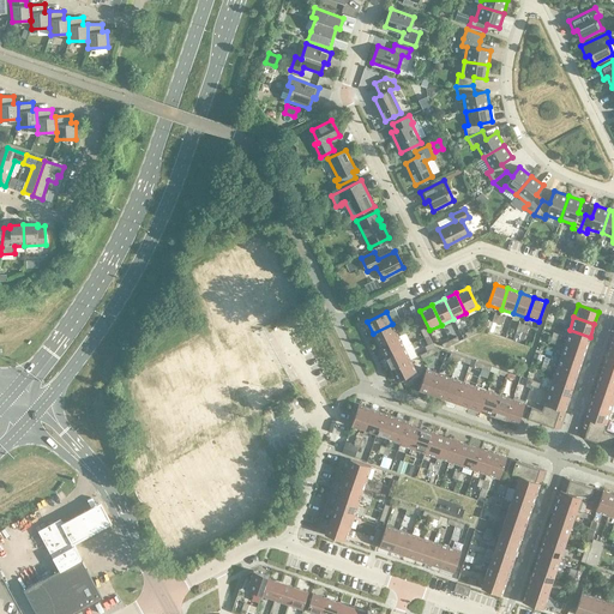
[(398,336),(392,324),(373,333),(379,345),(398,336)]
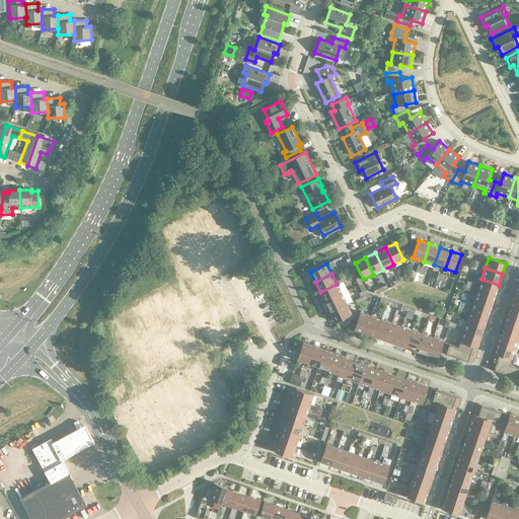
[(499,285),(482,279),(477,289),(495,295),(499,285)]
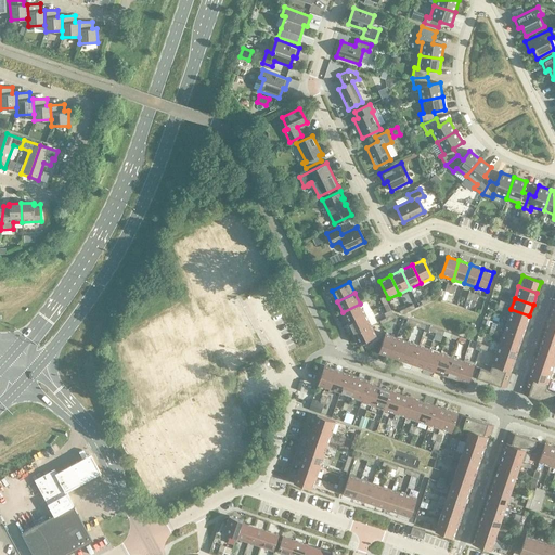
[(365,314),(360,304),(343,312),(348,323),(365,314)]
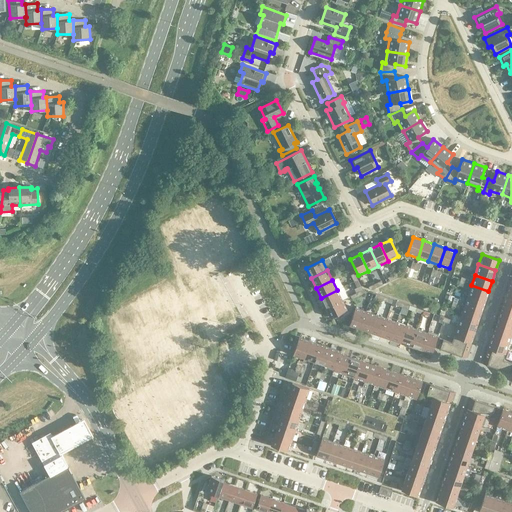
[(488,291),(471,285),(467,296),(484,302),(488,291)]
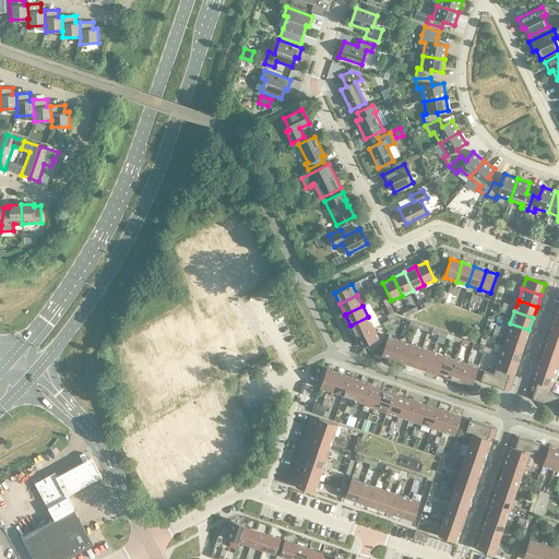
[(373,328),(368,317),(351,325),(356,336),(373,328)]
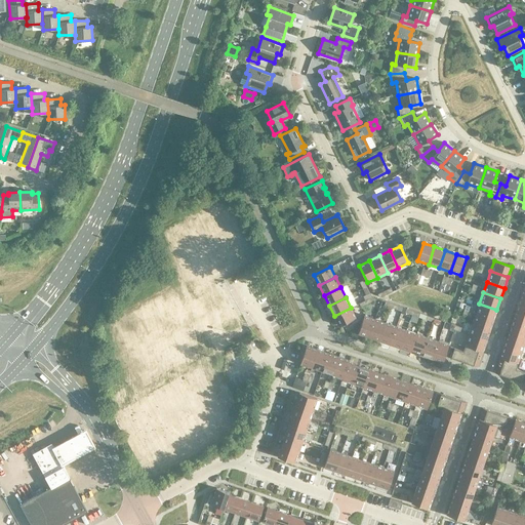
[(496,310),(479,304),(476,314),(493,320),(496,310)]
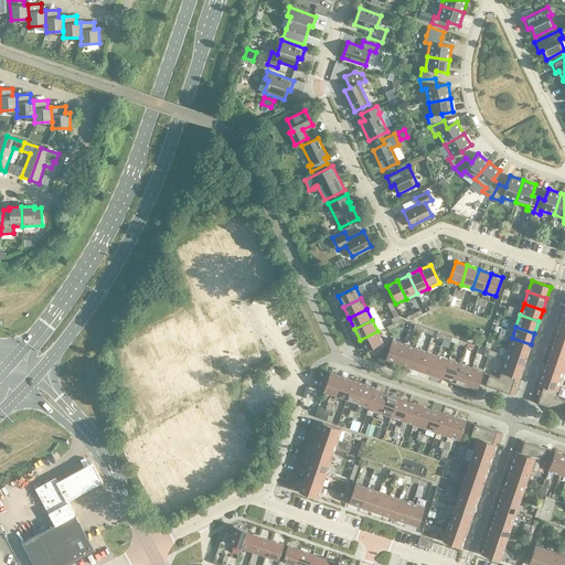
[(564,329),(557,328),(554,339),(564,342),(564,329)]
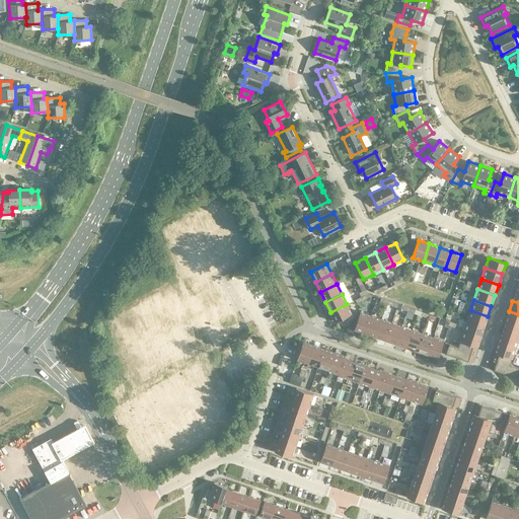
[(352,313),(347,304),(330,312),(335,322),(352,313)]
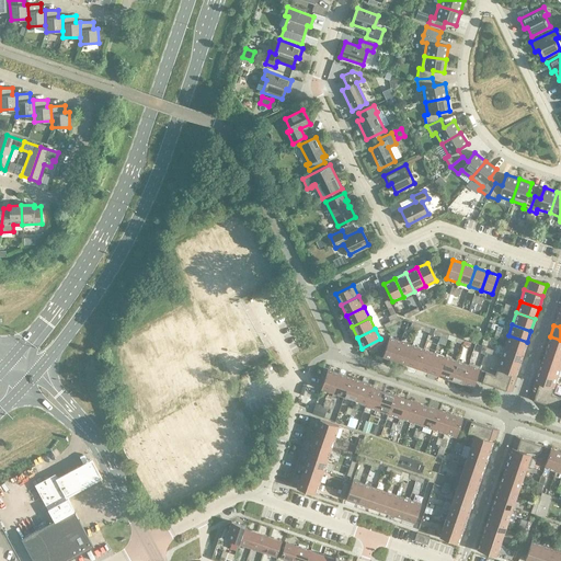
[(527,342),(508,335),(504,347),(523,354),(527,342)]
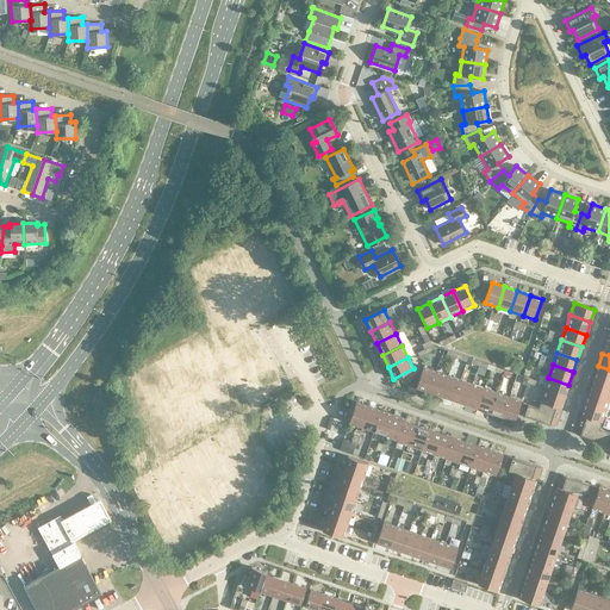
[(609,369),(598,366),(593,378),(609,383),(609,369)]
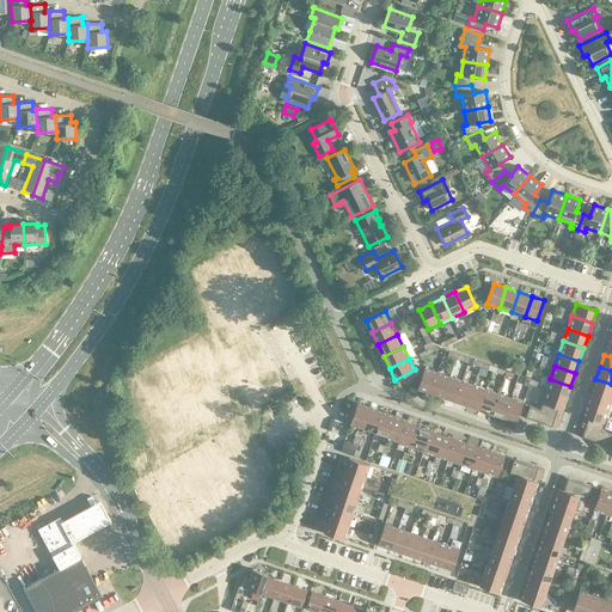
[(417,389),(429,392),(436,372),(424,368),(417,389)]
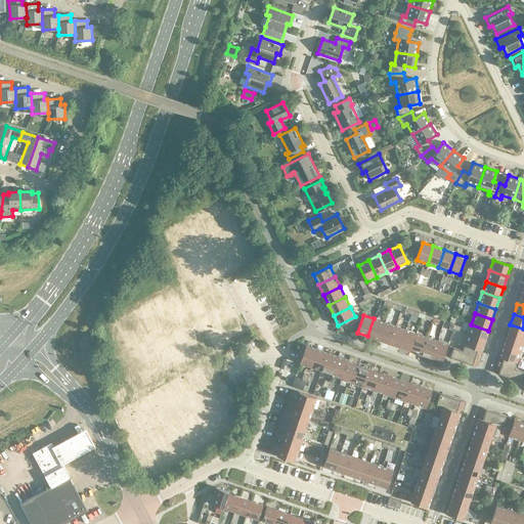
[(385,322),(374,318),(367,336),(379,340),(385,322)]
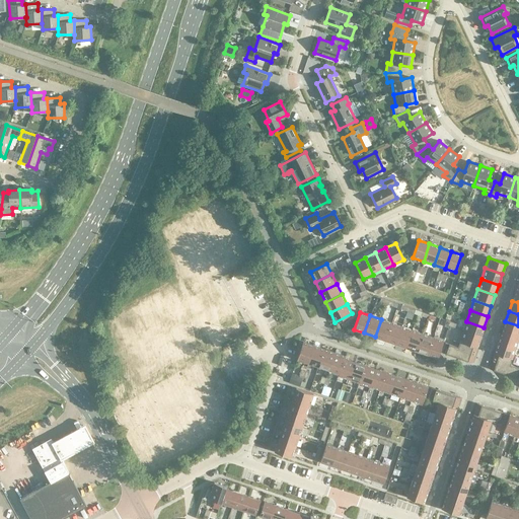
[(391,322),(381,319),(375,337),(385,341),(391,322)]
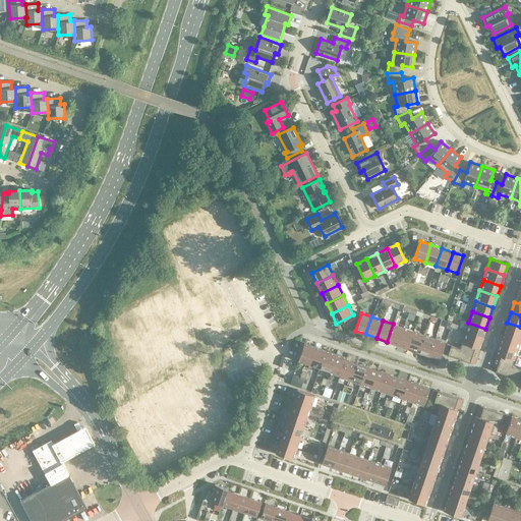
[(485,329),(468,323),(465,333),(482,339),(485,329)]
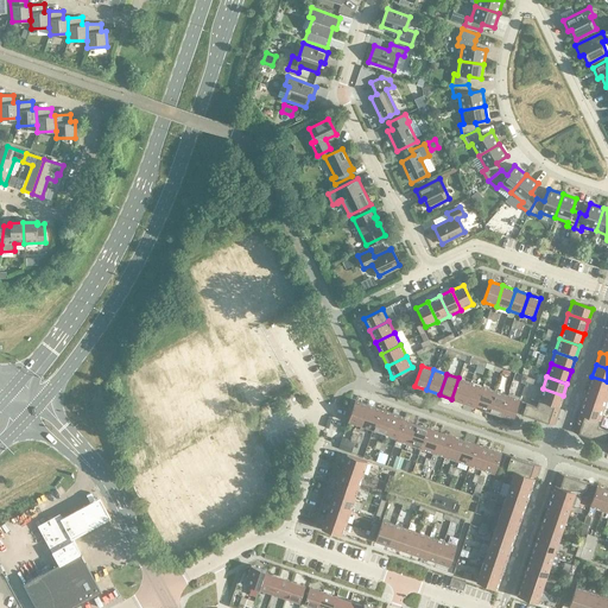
[(607,396),(607,381),(591,377),(588,390),(607,396)]
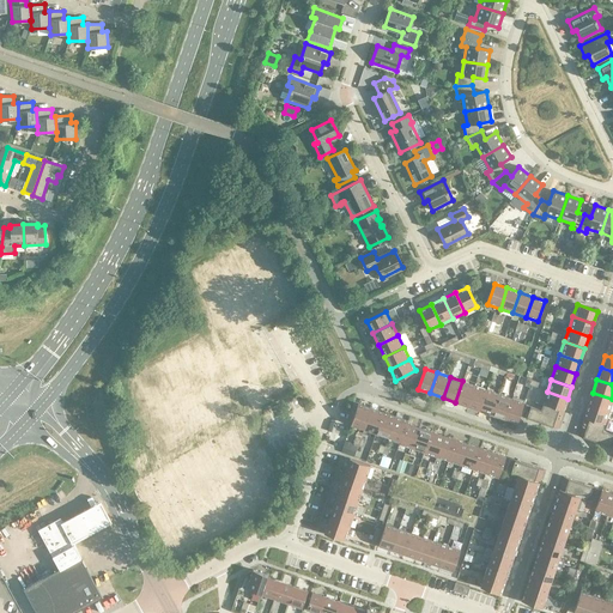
[(474,386),(462,381),(455,402),(467,406),(474,386)]
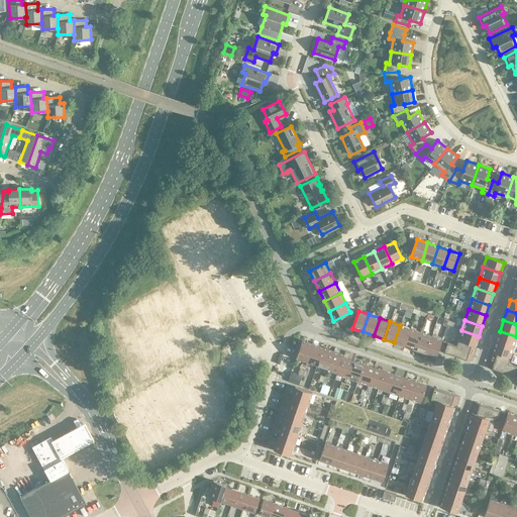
[(410,328),(400,325),(394,342),(404,346),(410,328)]
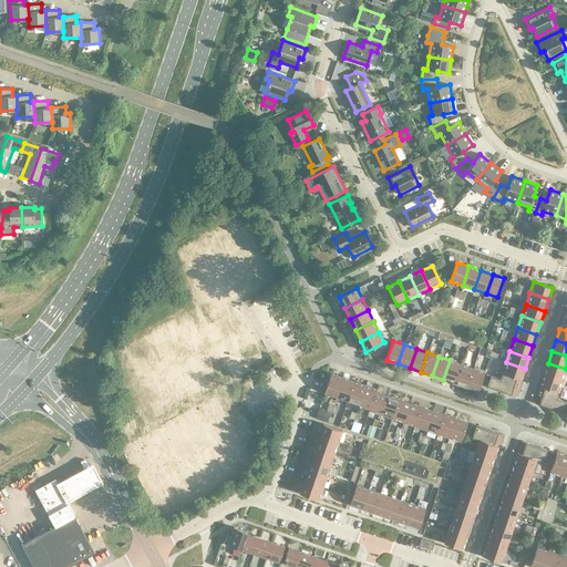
[(462,364),(450,360),(443,380),(455,383),(462,364)]
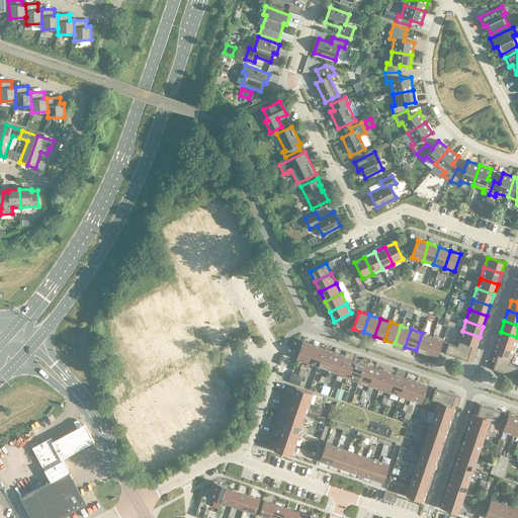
[(480,337),(462,331),(458,342),(476,348),(480,337)]
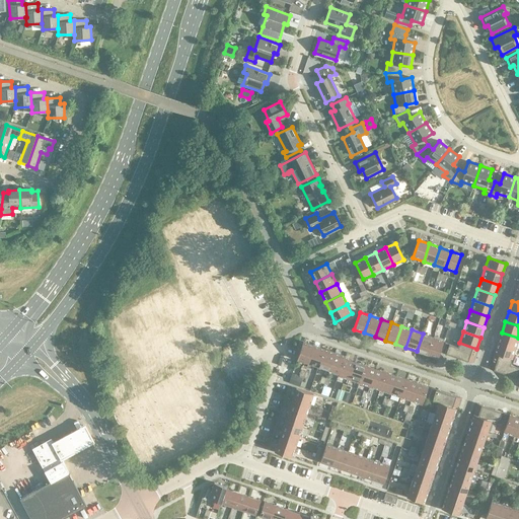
[(518,338),(502,332),(498,343),(515,349),(518,338)]
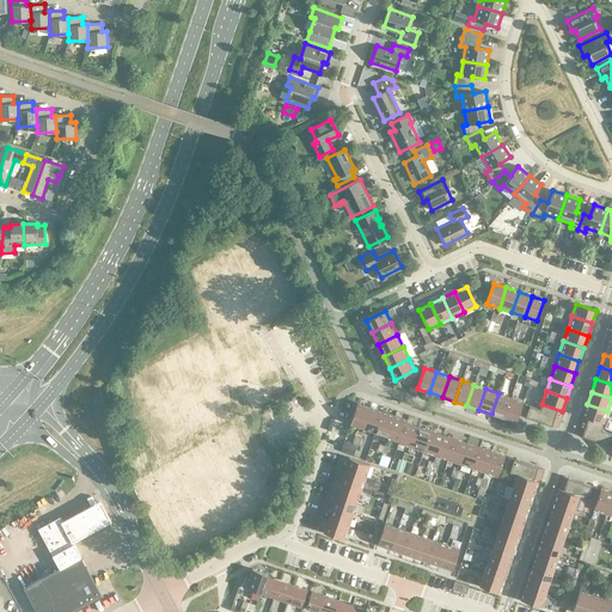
[(510,397),(499,393),(491,414),(503,418),(510,397)]
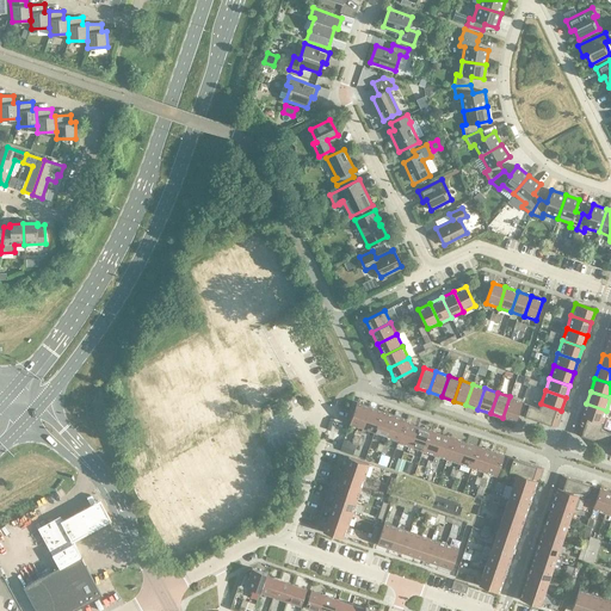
[(523,401),(510,396),(503,418),(516,421),(523,401)]
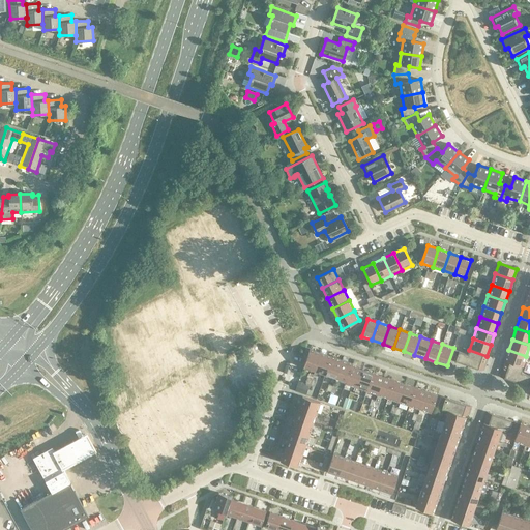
[(320,352),(310,348),(303,366),(315,371),(320,352)]
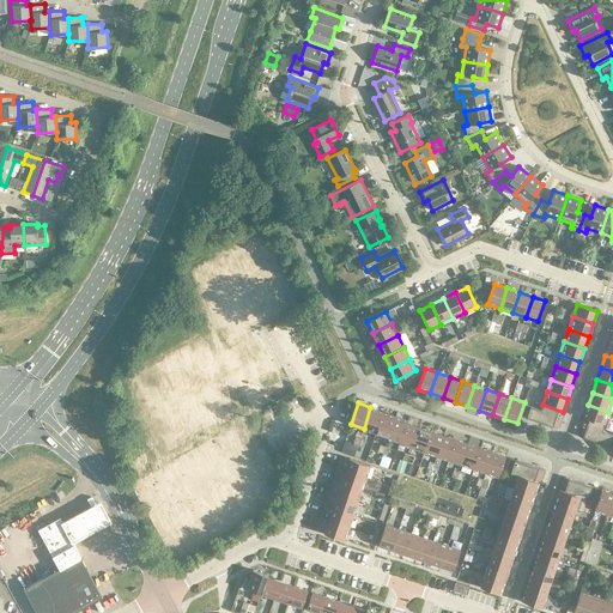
[(526,405),(522,417),(557,429),(563,412),(542,405),(541,410),(526,405)]
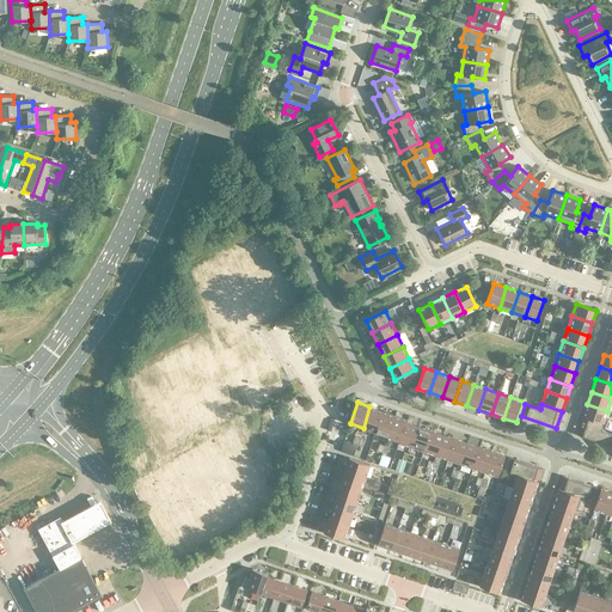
[(607,411),(587,404),(583,416),(604,423),(607,411)]
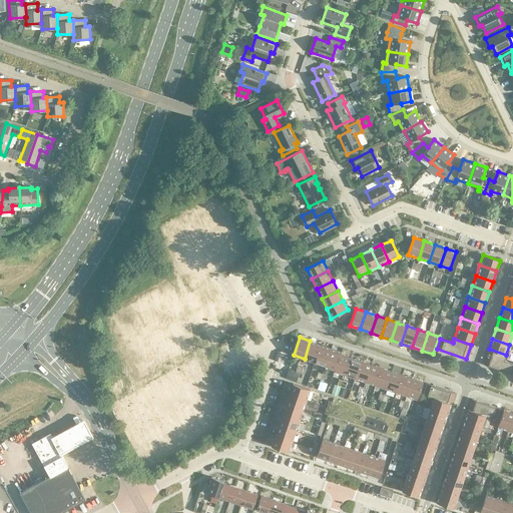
[(321,345),(310,341),(305,359),(315,362),(321,345)]
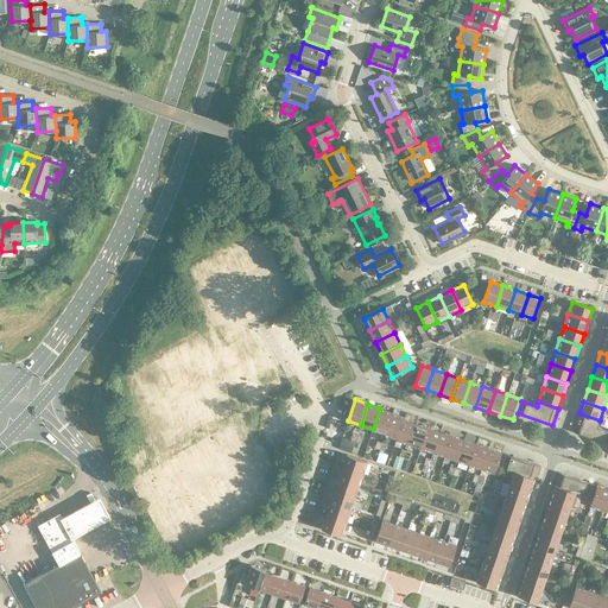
[(392,412),(380,409),(373,429),(385,434),(392,412)]
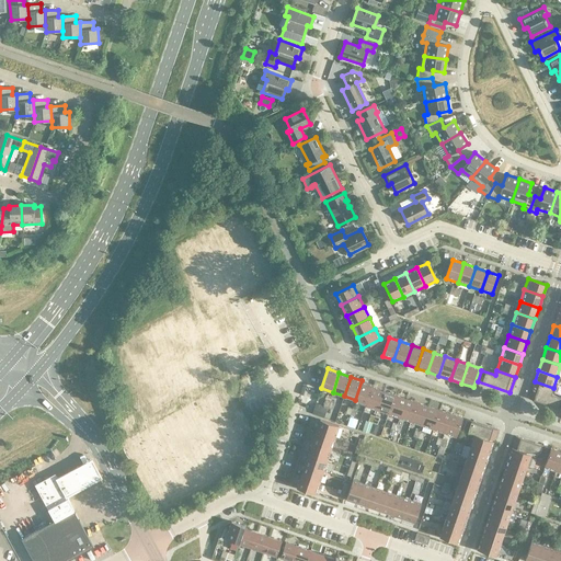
[(373,385),(362,380),(355,400),(366,403),(365,405),(366,405),(373,385)]
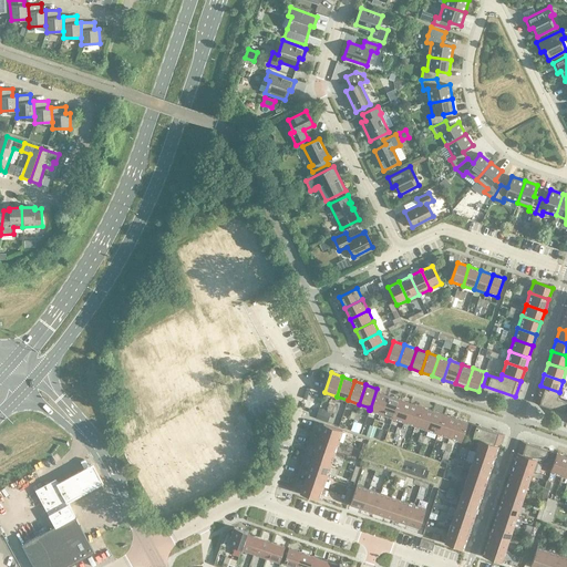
[(559,392),(540,385),(534,402),(566,413),(566,401),(557,398),(559,392)]
